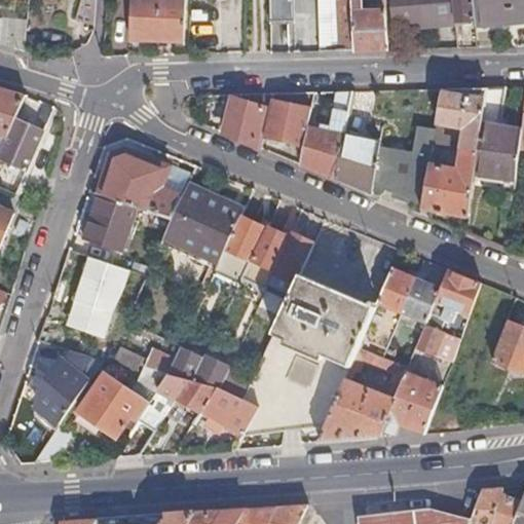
[(80,0),(75,17),(94,23),(95,0),(80,0)]
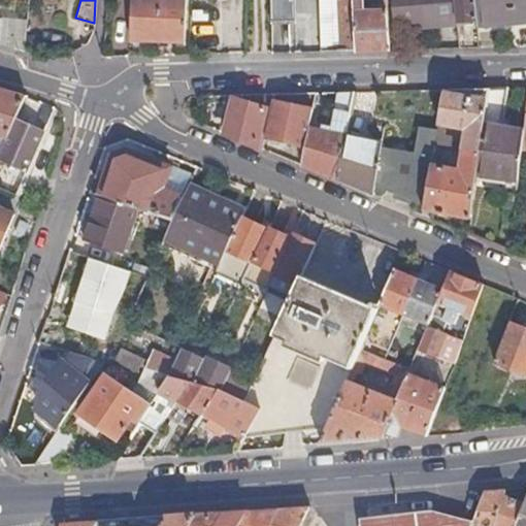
[(131,0),(130,37),(164,38),(184,39),(185,0),(131,0)]
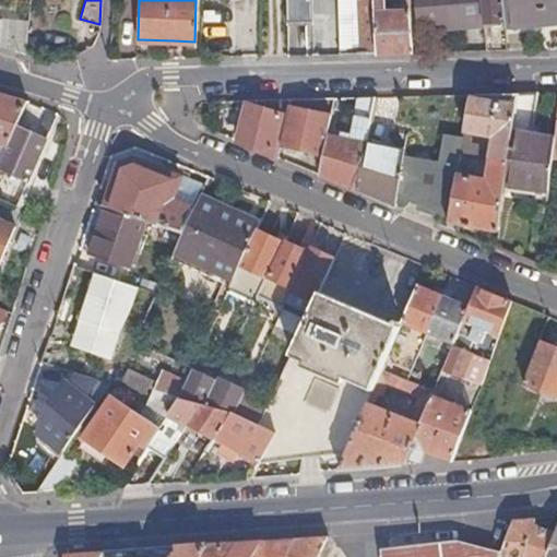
[(284,0),(285,21),(310,20),(309,0),(284,0)]
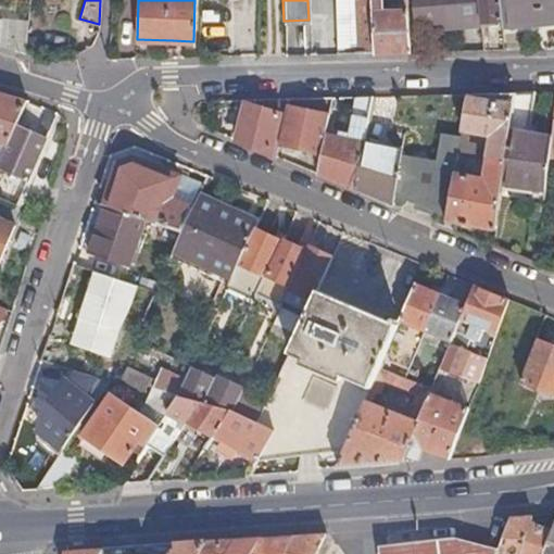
[(335,0),(338,52),(357,51),(354,0),(335,0)]
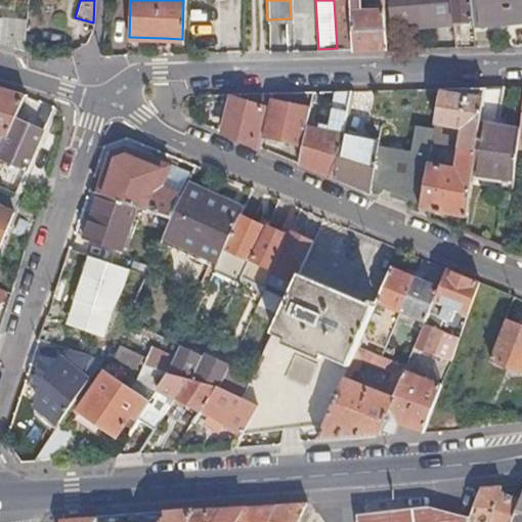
[(334,0),(337,48),(353,48),(350,0),(334,0)]
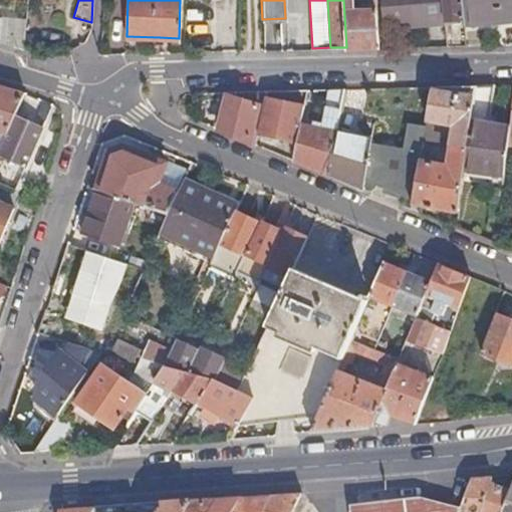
[(379,46),(374,0),(368,0),(369,9),(354,9),(353,0),(343,0),(346,47),(362,46),(379,46)]
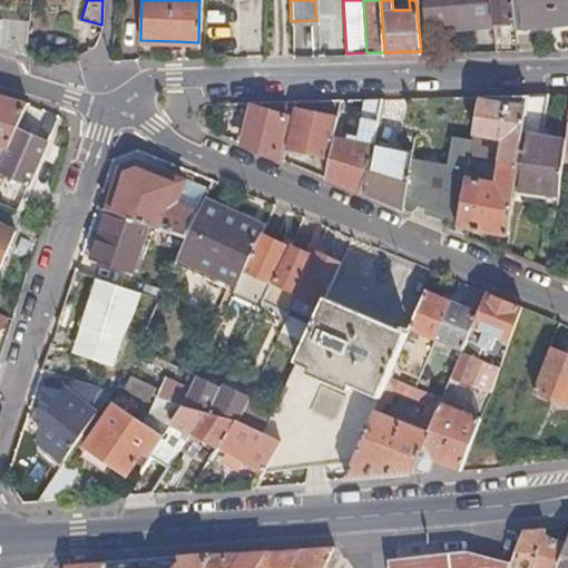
[(421,0),(423,26),(459,23),(456,0),(421,0)]
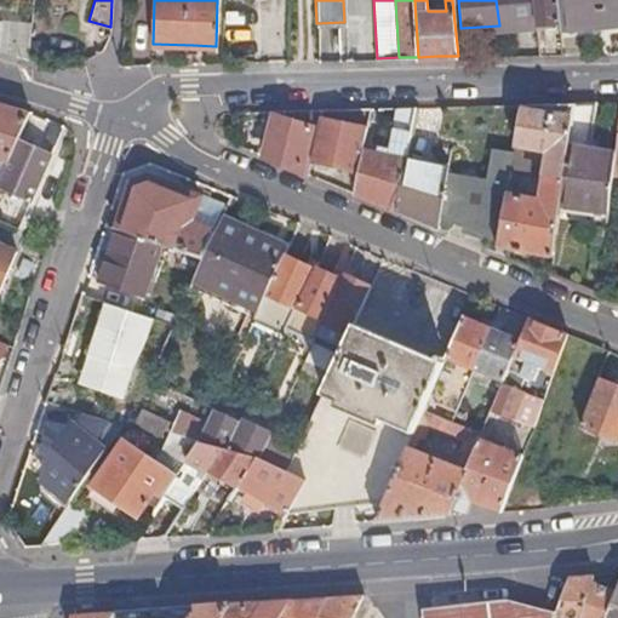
[(496,0),(499,26),(534,23),(534,22),(532,0),(496,0)]
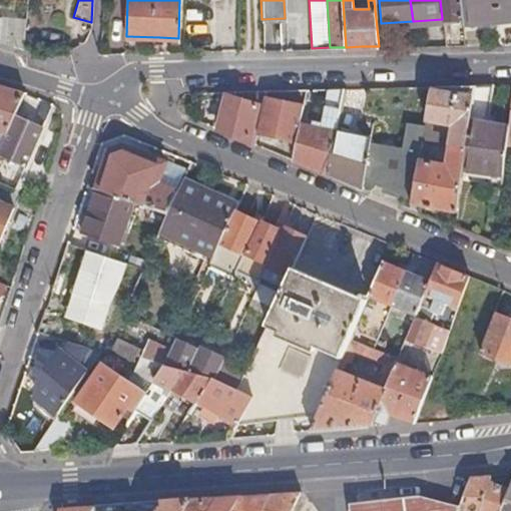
[(440,0),(442,18),(461,17),(459,0),(440,0)]
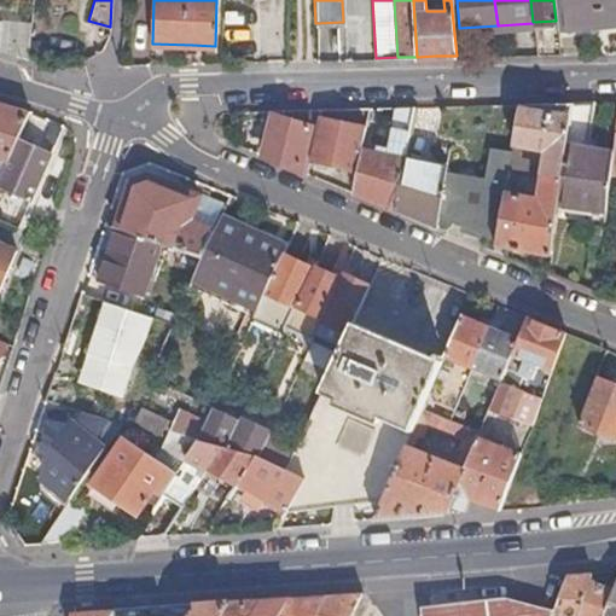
[(553,0),(556,21),(557,28),(605,23),(602,0),(553,0)]
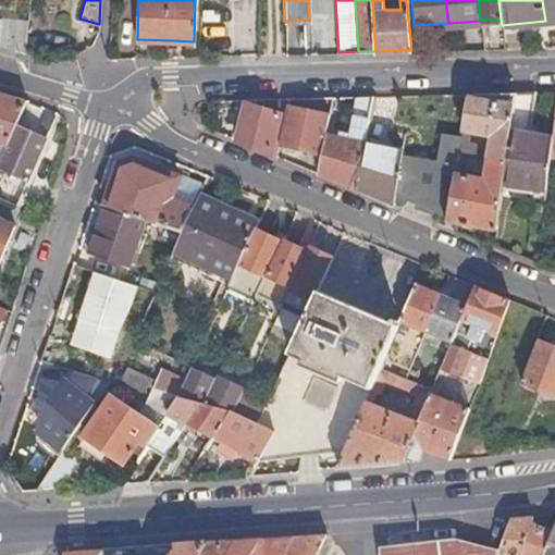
[(554,20),(554,0),(542,0),(545,21),(554,20)]
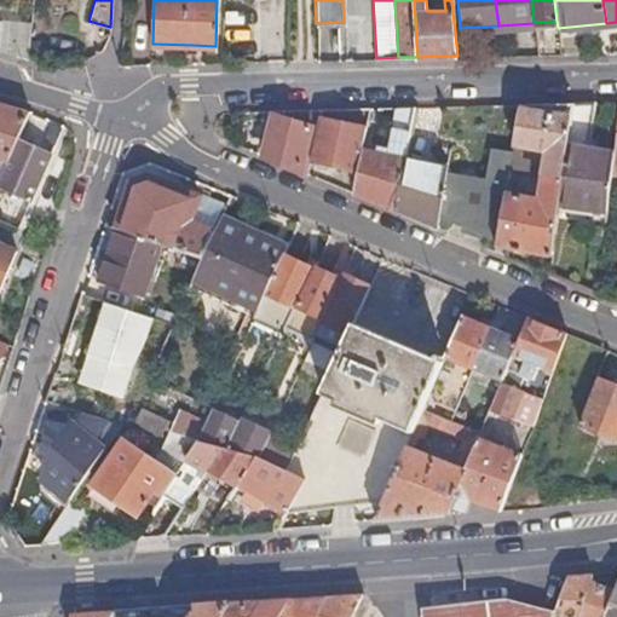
[(339,55),(340,34),(319,33),(318,53),(339,55)]
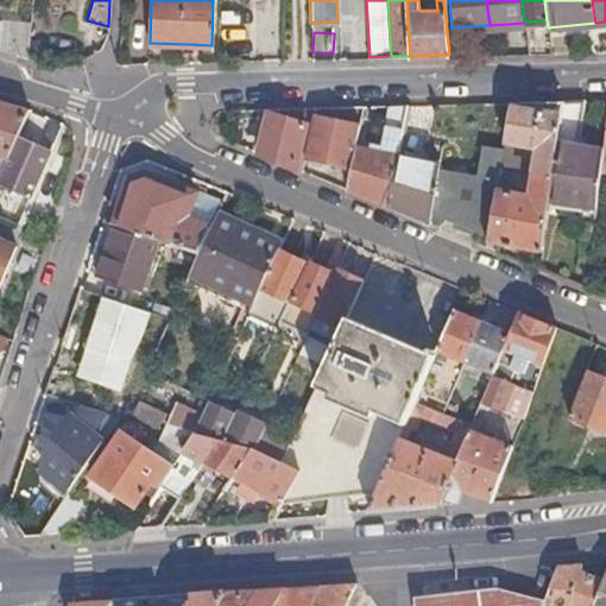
[(0,155),(6,156),(17,133),(27,107),(7,101),(0,99),(0,155)]
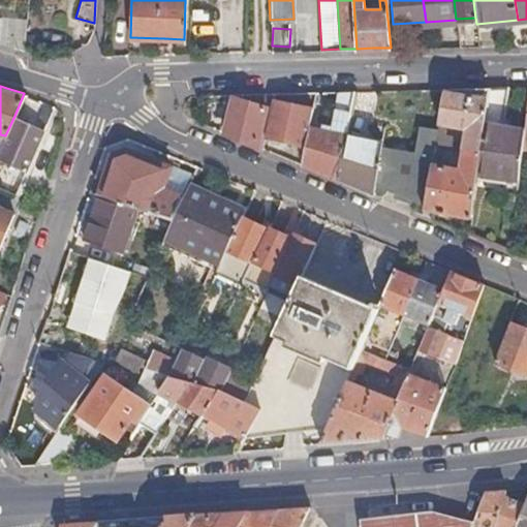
[(443,88),(438,123),(466,128),(463,149),(478,151),(488,87),(467,88),(443,88)]
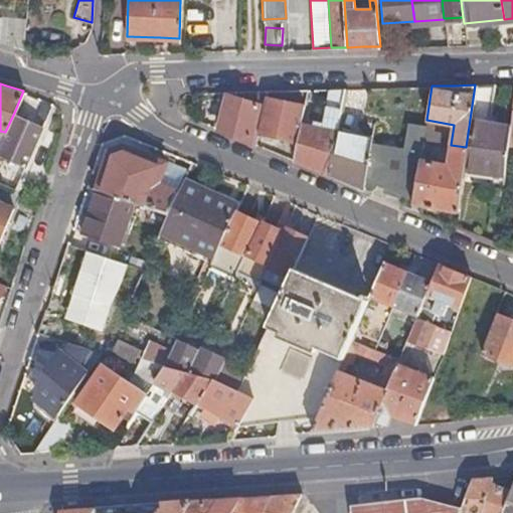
[(484,171),(503,174),(505,162),(509,125),(488,122),(493,84),(475,84),(466,147),(463,168),(484,171)]
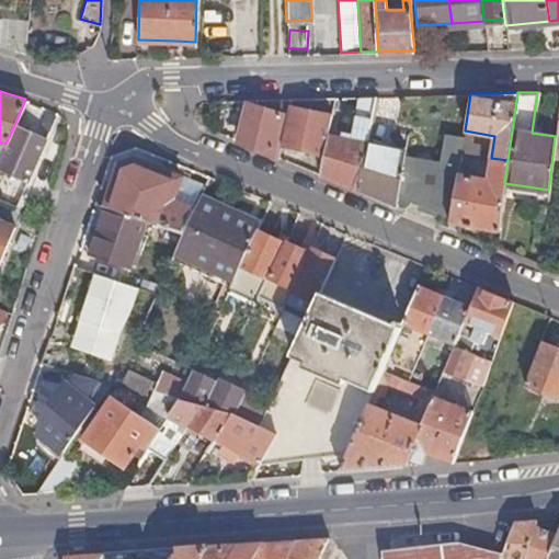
[(357,95),(352,133),(351,138),(332,135),(333,128),(337,113),(331,112),(330,113),(322,152),(319,173),(333,179),(357,189),(367,136),(375,95),(357,95)]
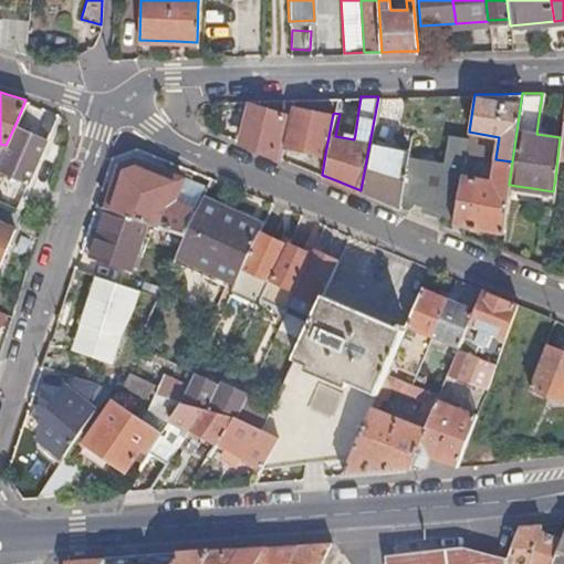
[(284,114),(249,103),(240,141),(256,147),(273,155),(284,114)]
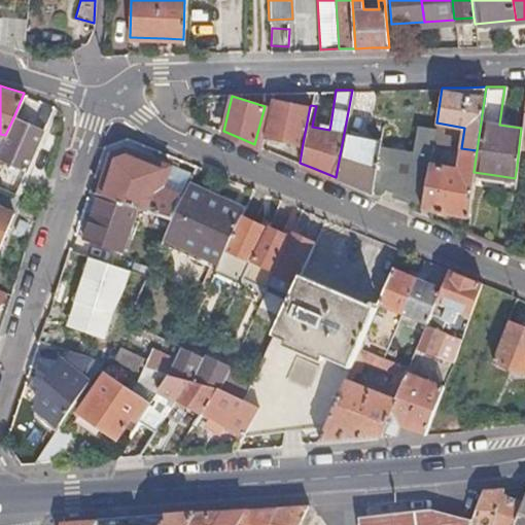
[(303,143),(310,106),(271,99),(264,135),(282,138),(303,143)]
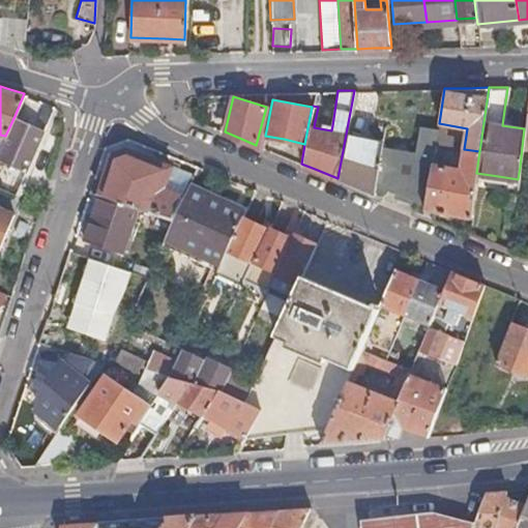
[(0,159),(25,171),(44,128),(15,116),(5,136),(3,143),(0,149),(0,159)]
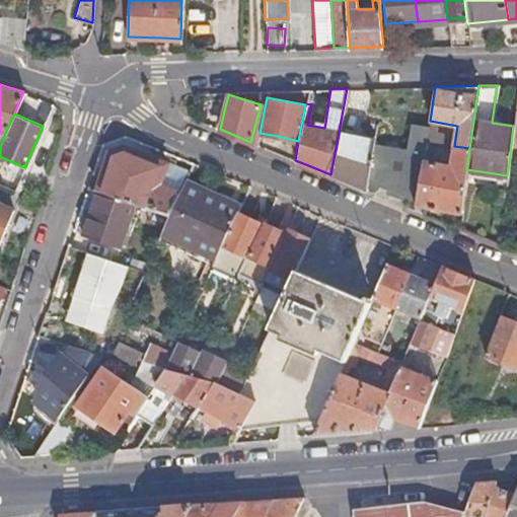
[(324,128),(325,123),(308,119),(307,125),(324,128)]
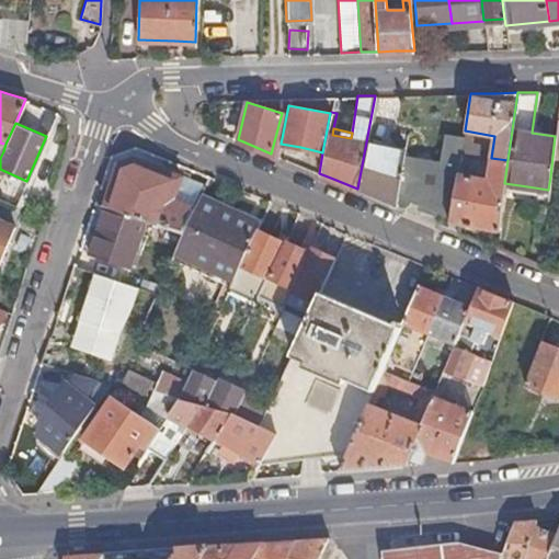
[(460,153),(491,158),(494,136),(465,130),(464,137),(460,153)]
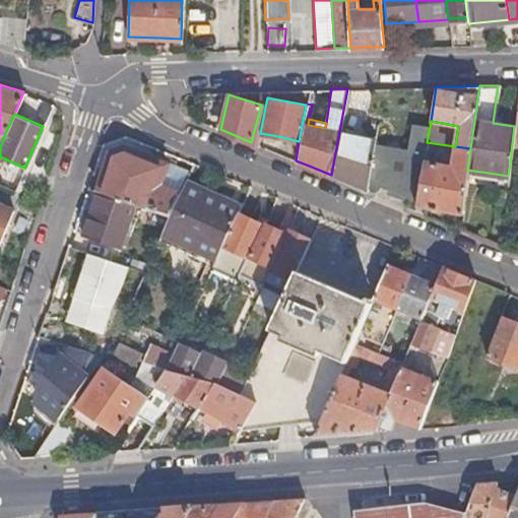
[(368,181),(416,201),(426,148),(427,142),(430,127),(411,124),(407,149),(375,142),(375,138),(346,132),(347,127),(340,126),(331,175),(367,189),(368,181)]
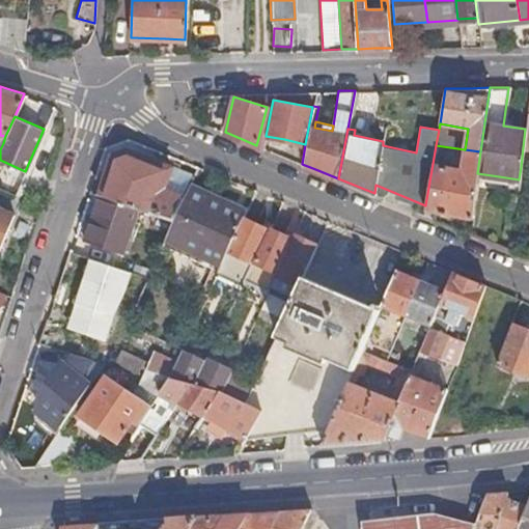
[(186,187),(192,174),(152,158),(126,147),(112,152),(107,168),(99,194),(137,206),(172,218),(186,187)]
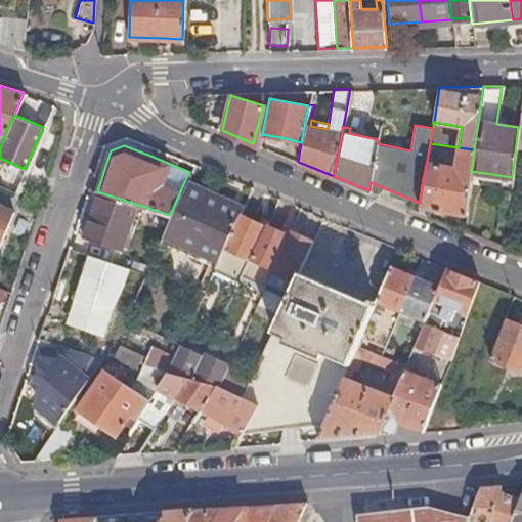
[(474,149),(459,147),(454,167),(434,162),(435,150),(429,149),(420,203),(420,206),(440,210),(465,215),(471,171),(474,149)]
